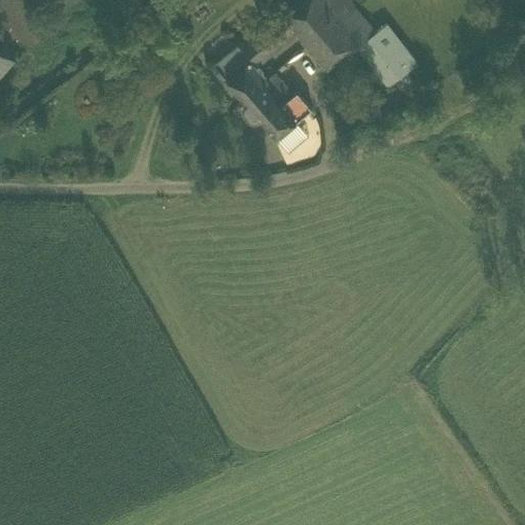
[(327,0),(299,0),(282,12),(294,27),(310,46),(345,21),(327,0)]
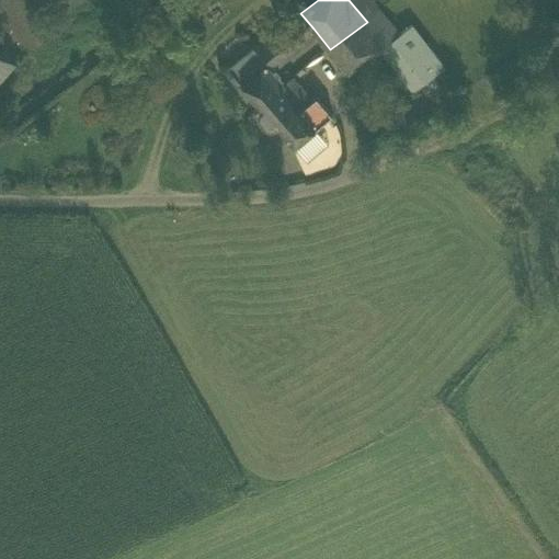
[(349,0),(367,22),(383,11),(373,0),(349,0)]
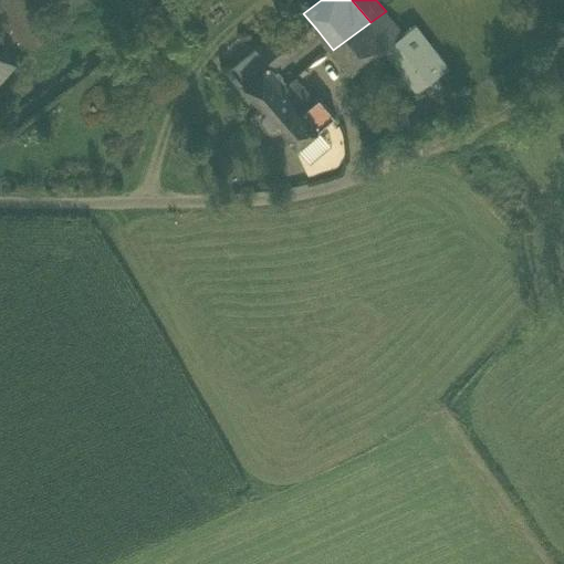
[(386,11),(371,22),(392,47),(387,50),(420,90),(450,69),(437,51),(436,52),(417,27),(406,35),(386,11)]
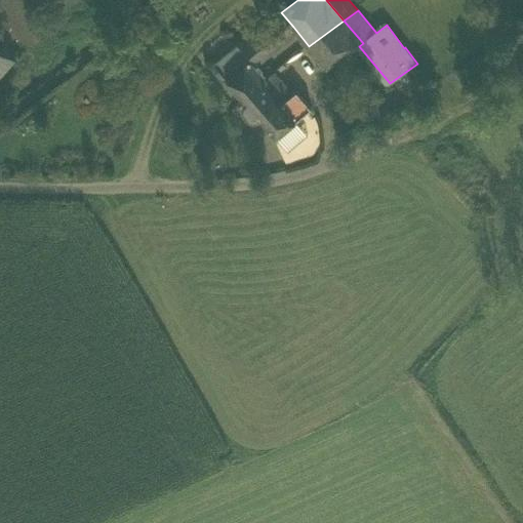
[(246,99),(265,83),(249,65),(252,62),(253,62),(293,27),(281,12),(259,29),(216,65),(218,67),(217,73),(223,78),(228,78),(246,99)]
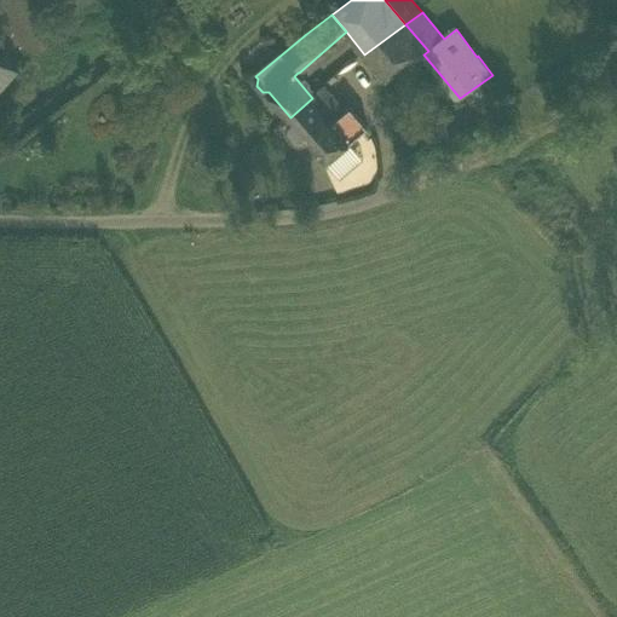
[(387,81),(424,55),(428,51),(405,24),(364,55),(387,81)]
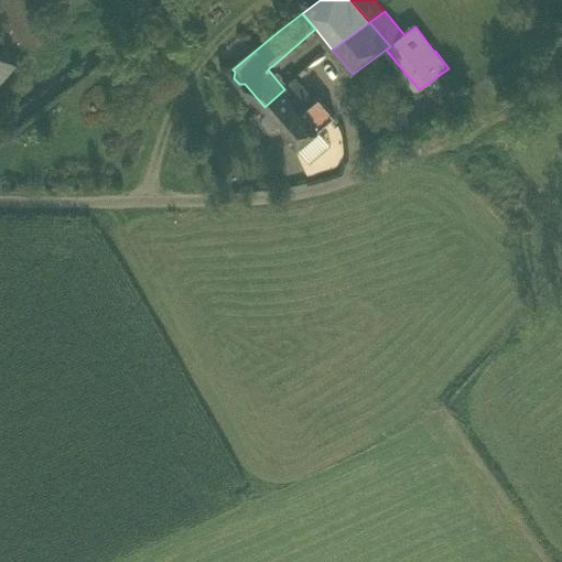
[(0,84),(19,63),(0,49),(0,84)]
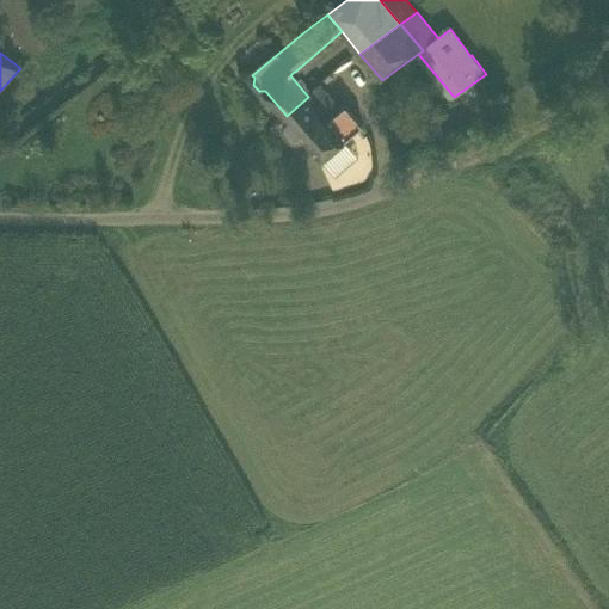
[(313,92),(295,72),(294,72),(290,75),(308,97),(313,92)]
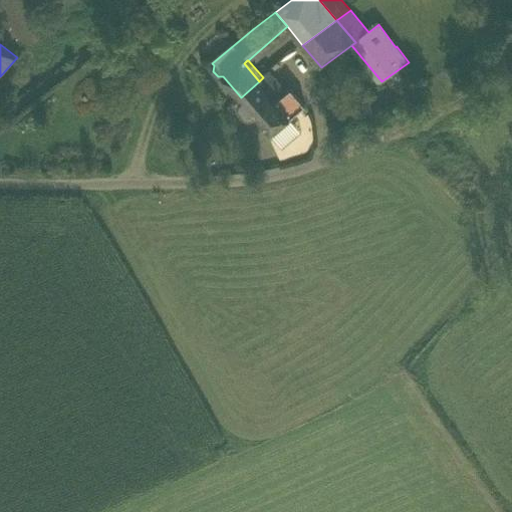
[(263,77),(259,81),(291,118),(306,105),(292,89),(287,92),(270,71),(263,77)]
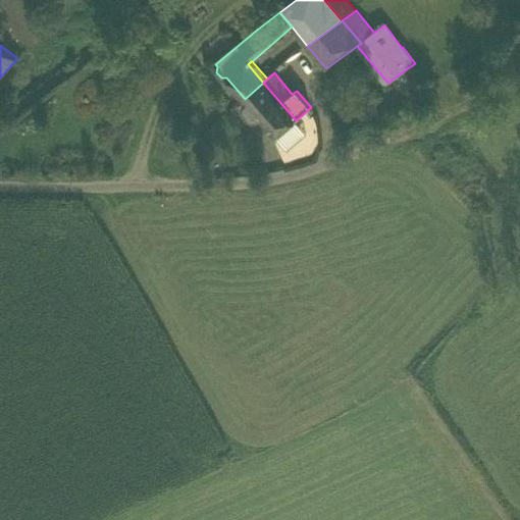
[(276,137),(296,120),(263,83),(245,99),(246,100),(244,104),(245,109),(247,113),(250,116),(256,117),(259,116),(276,137)]
